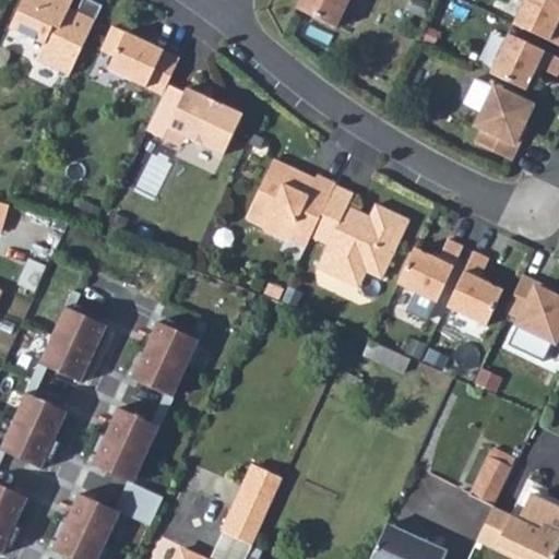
[(71,75),(103,6),(90,0),(82,0),(75,18),(70,14),(69,12),(73,0),(24,0),(11,28),(45,44),(38,60),(71,75)]
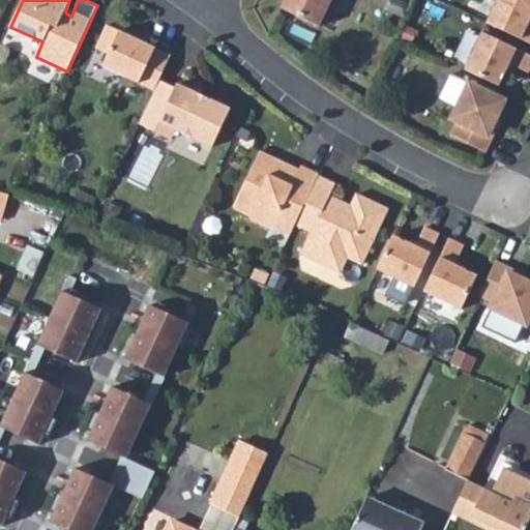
[(285,0),(282,8),(320,26),(331,0),(285,0)]
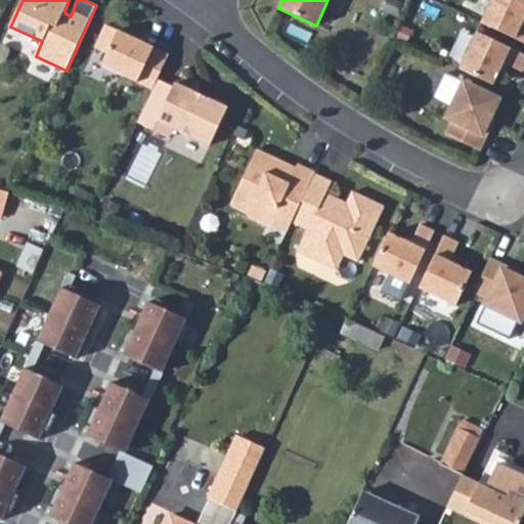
[(523,0),(492,0),(482,23),(523,42),(523,25),(522,24),(523,19),(523,0)]
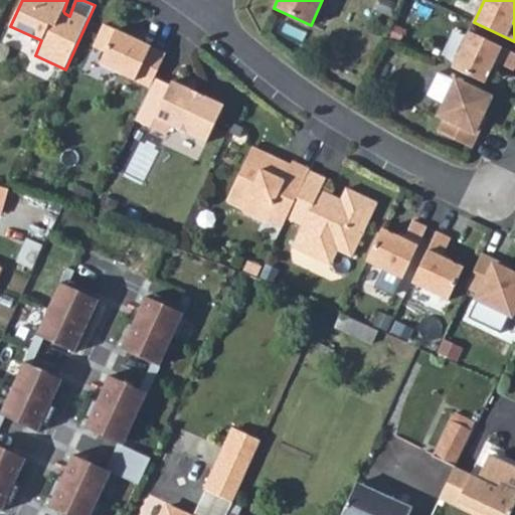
[(166,53),(104,25),(94,47),(106,53),(100,65),(150,89),(155,78),(166,53)]
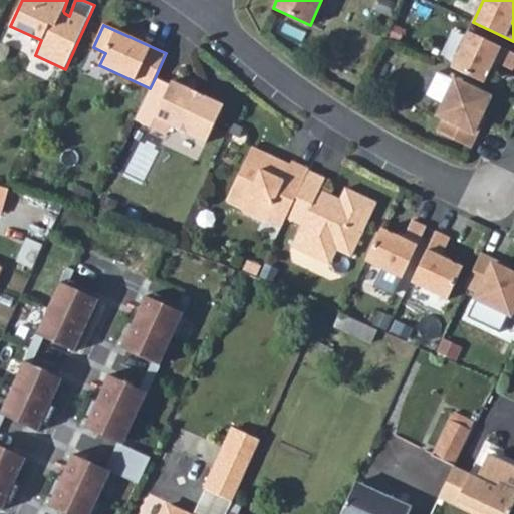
[(512,70),(513,66),(513,53),(468,31),(451,68),(484,83),(494,61),(512,70)]
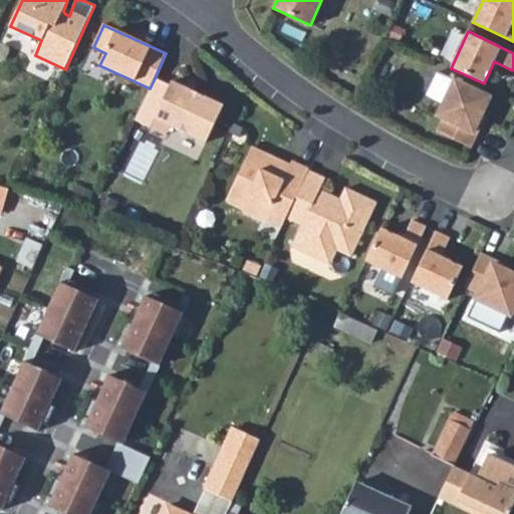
[(150,88),(135,119),(151,129),(156,118),(206,144),(224,105),(172,81),(171,85),(155,78),(150,88)]
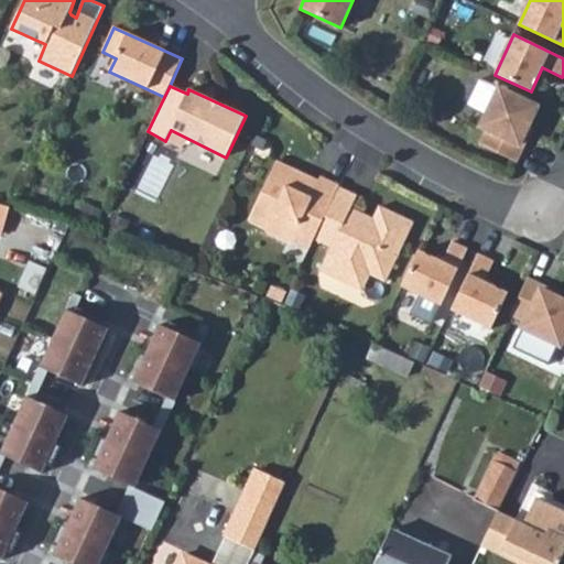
[(538,107),(499,88),(480,127),(487,130),(479,144),(517,162),(529,137),(524,134),(538,107)]
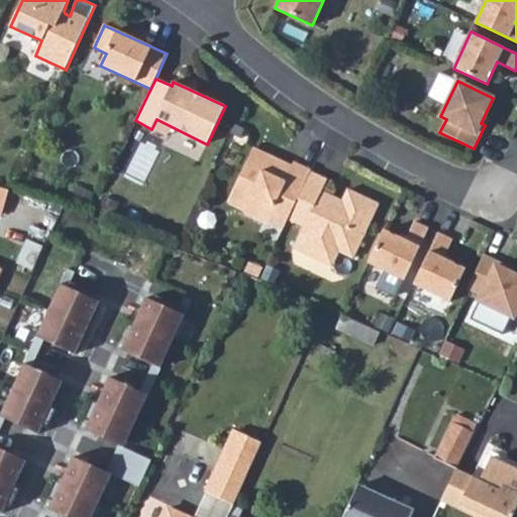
[(268,221),(284,228),(288,219),(311,172),(311,171),(294,163),(293,166),(254,147),(228,202),(243,210),(244,213),(265,222),(268,221)]
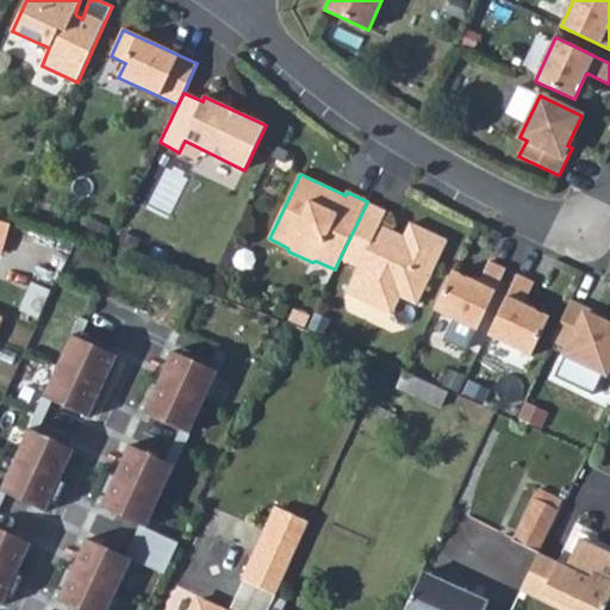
[(367,203),(340,259),(359,268),(347,293),(372,305),(375,298),(394,309),(400,297),(417,304),(447,241),(410,224),(403,240),(379,229),(386,212),(367,203)]
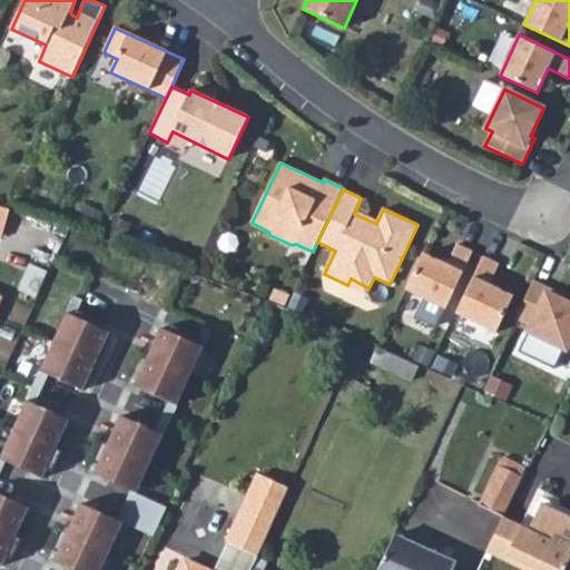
[(446,308),(473,252),(457,244),(446,265),(423,254),(405,290),(446,308)]
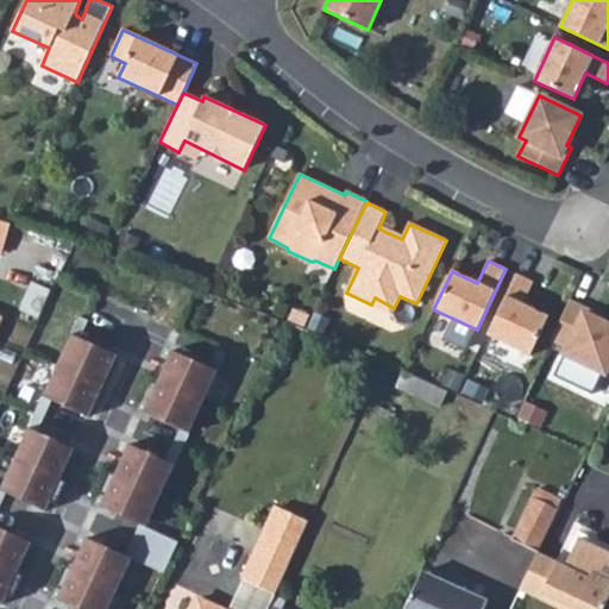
[(534,283),(516,275),(488,336),(531,356),(548,316),(523,305),(534,283)]
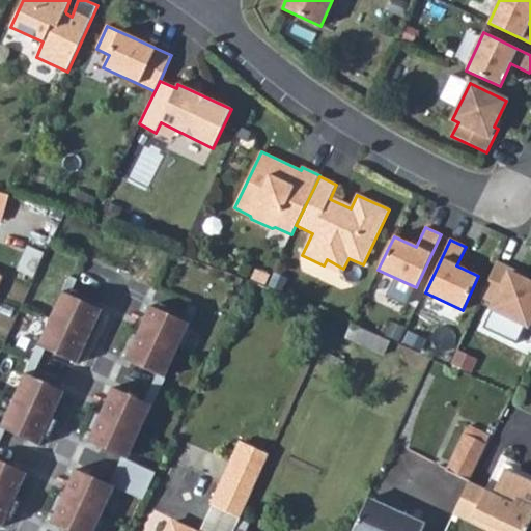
[(343,269),(327,259),(324,266),(341,274),(343,269)]
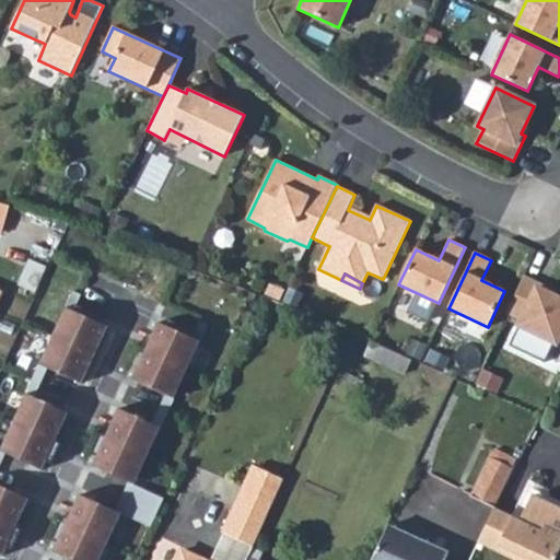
[(549,288),(524,276),(506,313),(522,319),(518,326),(557,343),(559,337),(559,299),(547,293),(549,288)]
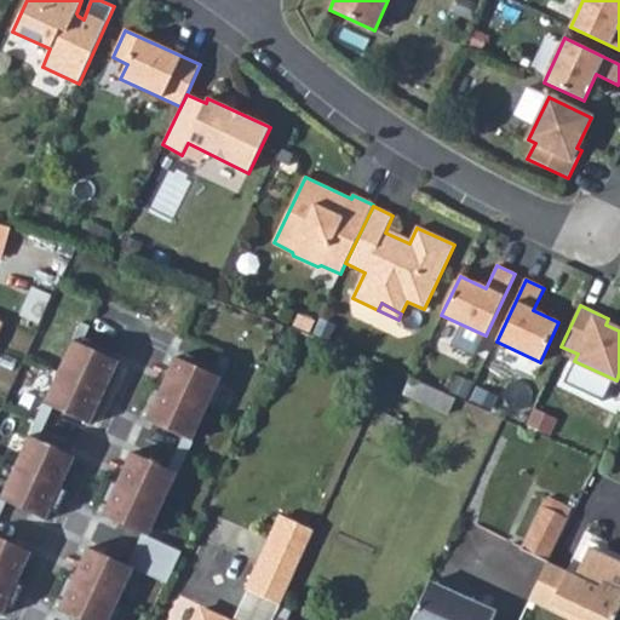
[(79,322),(70,342),(80,345),(89,327),(79,322)]
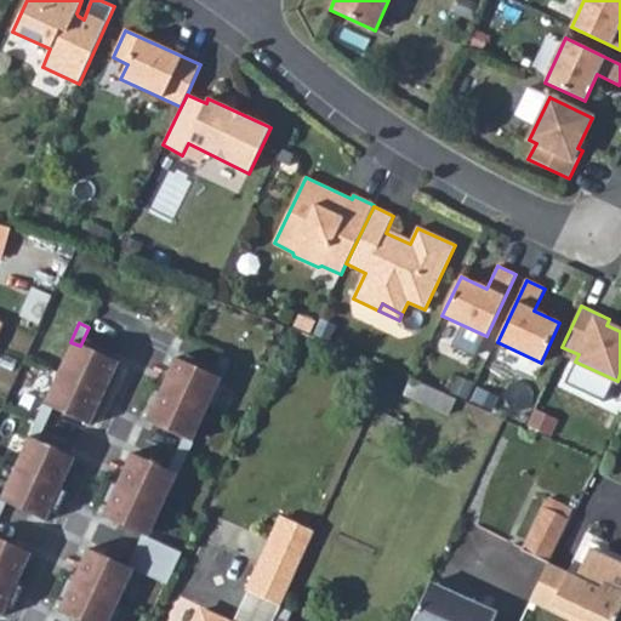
[(93,419),(117,362),(80,346),(70,342),(43,405),(52,410),(90,426),(93,419)]
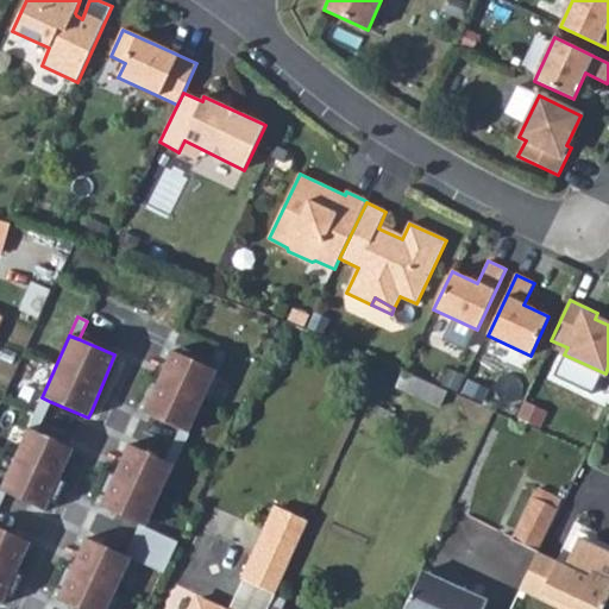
[(206,365),(217,370),(224,352),(214,347),(206,365)]
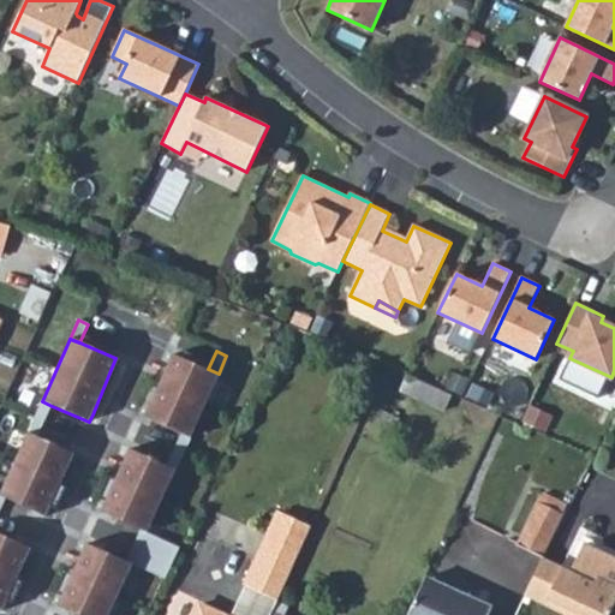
[(208,369),(172,353),(145,413),(144,416),(181,433),(190,436),(219,374),(208,369)]
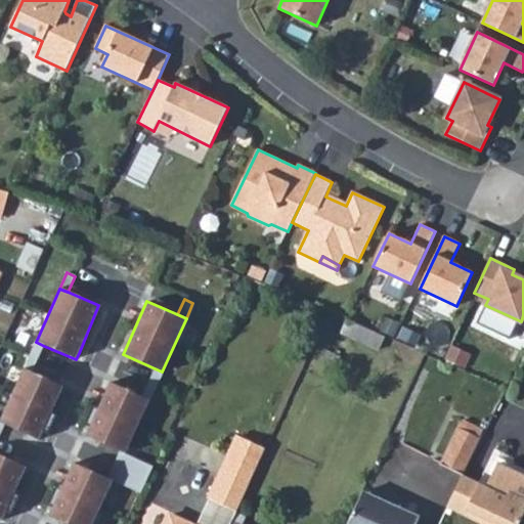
[(44,346),(36,342),(24,369),(32,373),(44,346)]
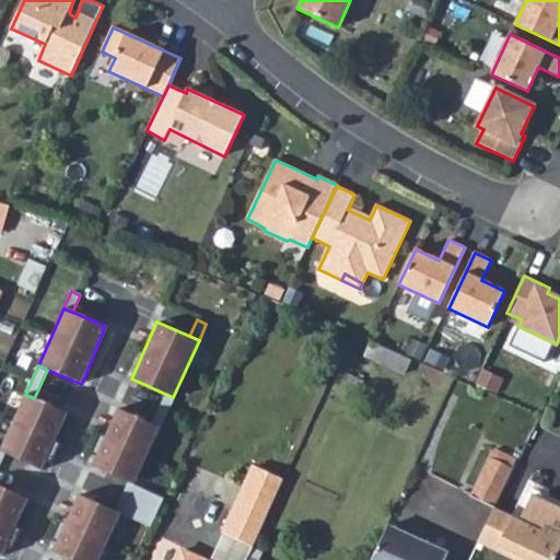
[(160,427),(173,397),(165,394),(152,422),(160,427)]
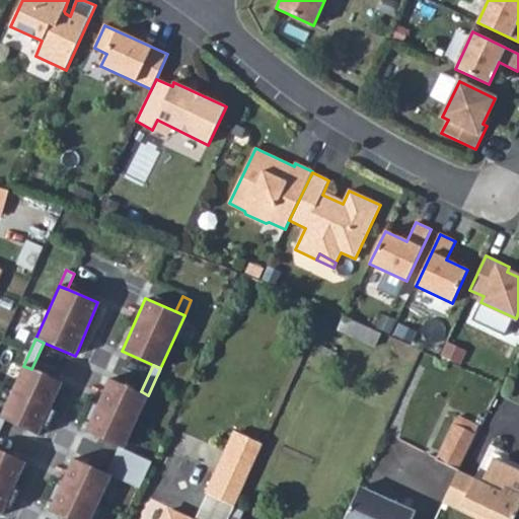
[(31,369),(23,366),(0,419),(40,436),(61,387),(63,382),(31,369)]
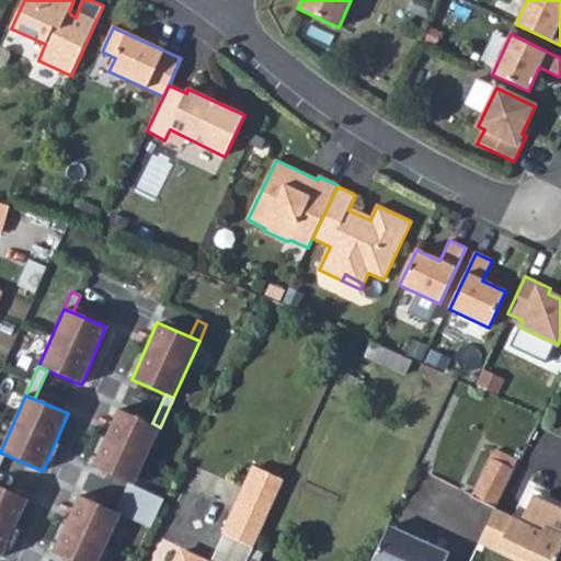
[(152,423),(118,409),(93,466),(135,485),(160,427),(152,423)]
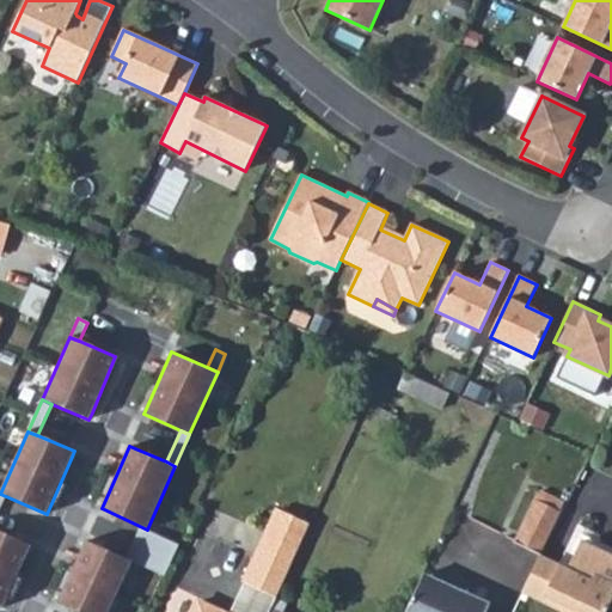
[(509,546),(537,560),(557,515),(531,503),(509,546)]
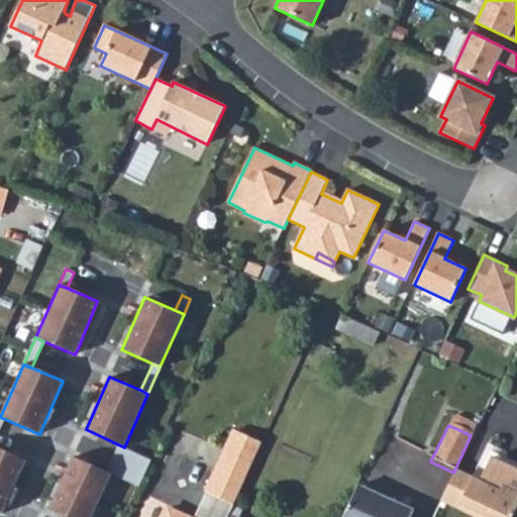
[(206,499),(233,511),(262,447),(233,435),(206,499)]
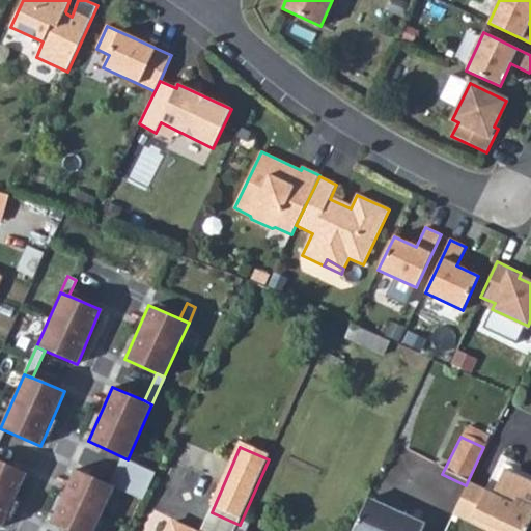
[(28,473),(0,460),(0,526),(4,529),(28,473)]
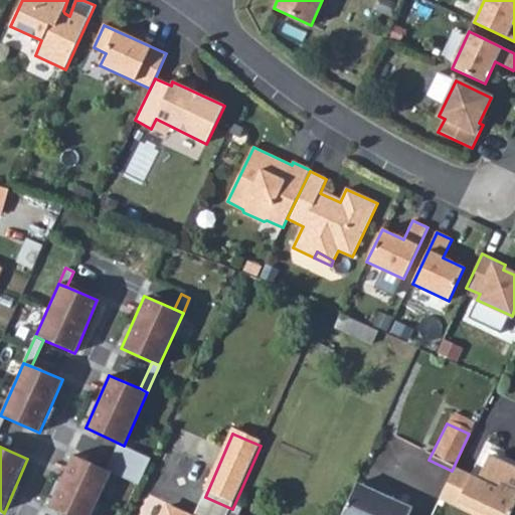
[(151,457),(127,447),(115,473),(139,484),(151,457)]
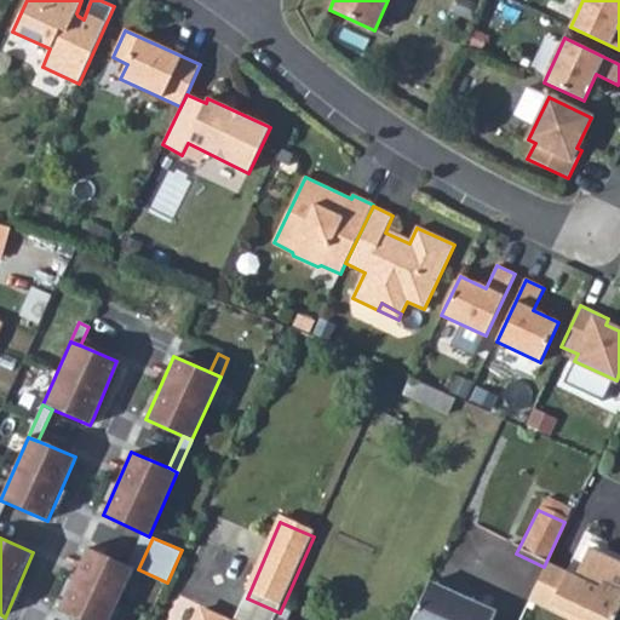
[(544,567),(526,603),(562,619),(612,619),(619,606),(619,561),(579,543),(563,575),(544,567)]
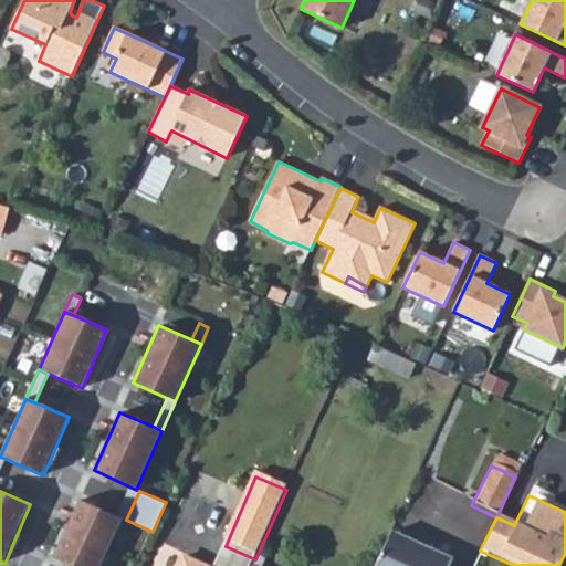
[(102,565),(124,519),(81,500),(55,558),(73,565),(102,565)]
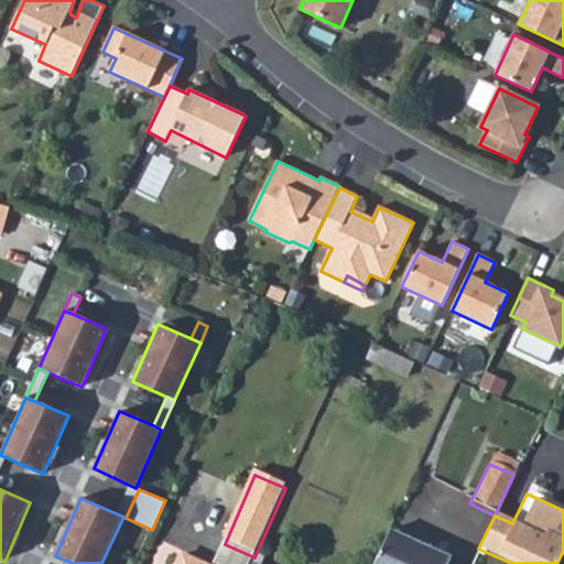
[(388,528),(371,563),(445,563),(449,556),(388,528)]
